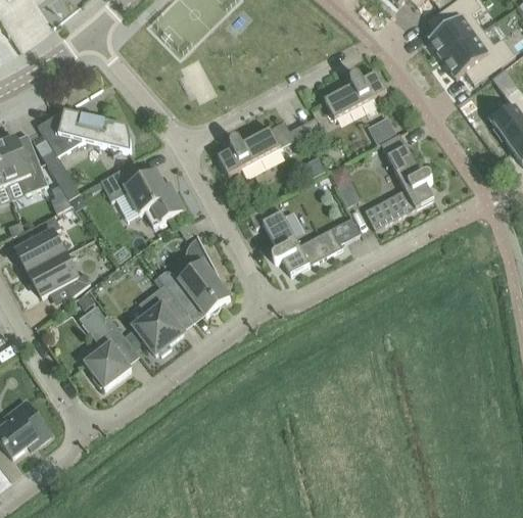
[(437,33),(428,39),(442,59),(483,30),(472,14),(481,8),(475,0),(457,0),(428,20),(437,33)]
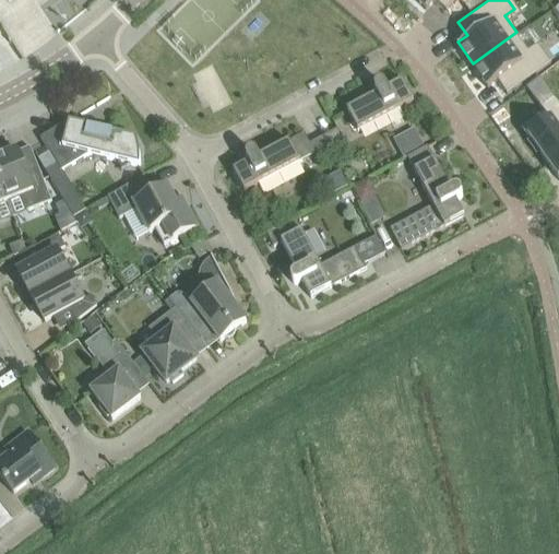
[(516,32),(473,63),(487,84),(498,78),(507,90),(550,59),(537,40),(527,48),(516,32)]
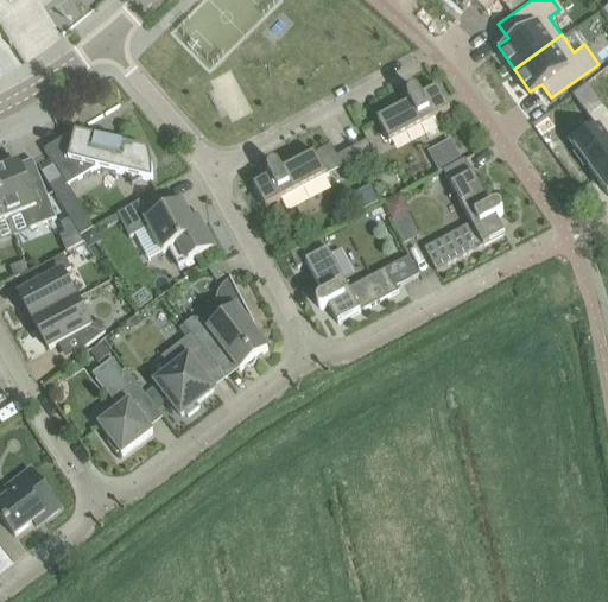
[(411,99),(377,116),(388,138),(450,106),(438,83),(422,93),(418,88),(418,87),(417,87),(416,86),(415,86),(413,86),(412,86),(411,87),(410,87),(410,88),(409,89),(407,90),(407,92),(407,93),(409,94),(409,95),(411,99)]
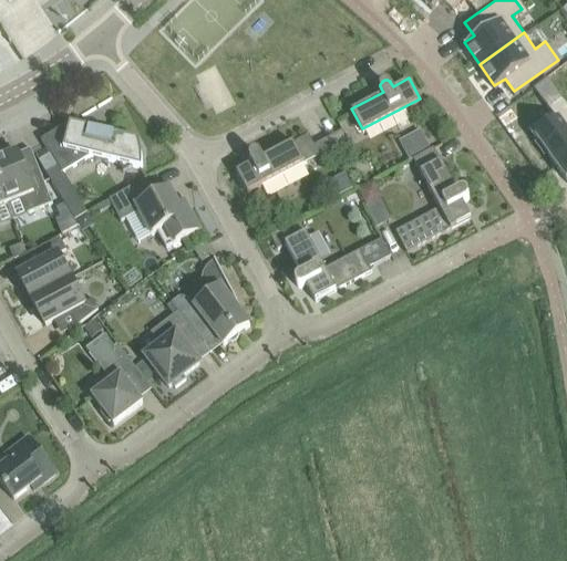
[(538,137),(535,139),(544,153),(547,151),(566,177),(566,101),(565,99),(550,108),(557,117),(535,133),(538,137)]
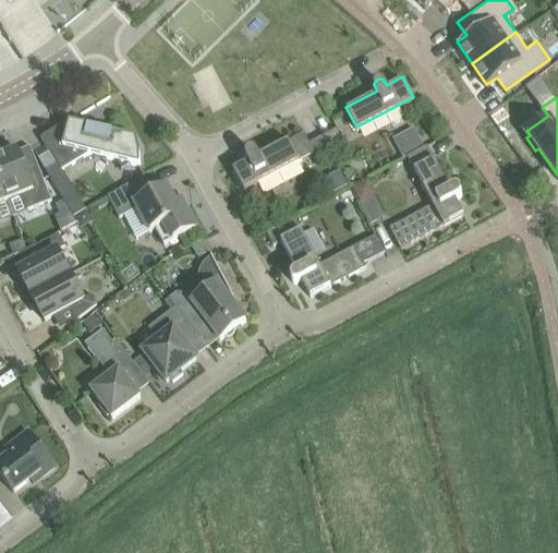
[(76,111),(40,133),(49,147),(51,152),(56,159),(60,167),(62,167),(88,151),(116,157),(121,166),(130,160),(140,163),(140,148),(135,134),(83,121),(76,111)]
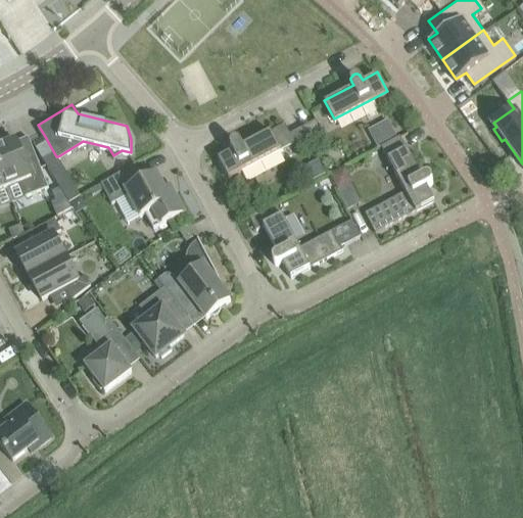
[(302,124),(307,133),(321,126),(316,116),(302,124)]
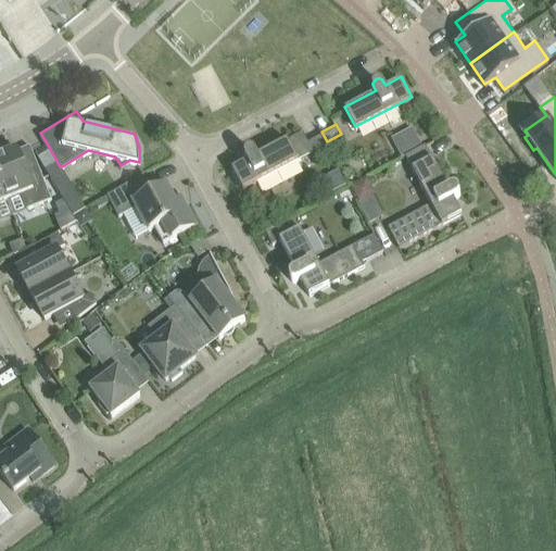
[(412,124),(392,135),(402,153),(405,152),(422,142),(412,124)]
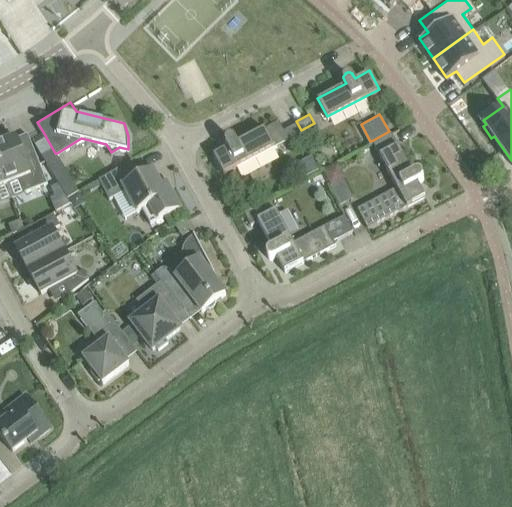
[(301,130),(296,121),(284,128),(279,118),(237,140),(235,137),(233,135),(231,135),(230,135),(229,135),(228,135),(227,137),(226,137),(226,138),(225,139),(225,140),(225,141),(228,145),(213,153),(223,171),(301,130)]
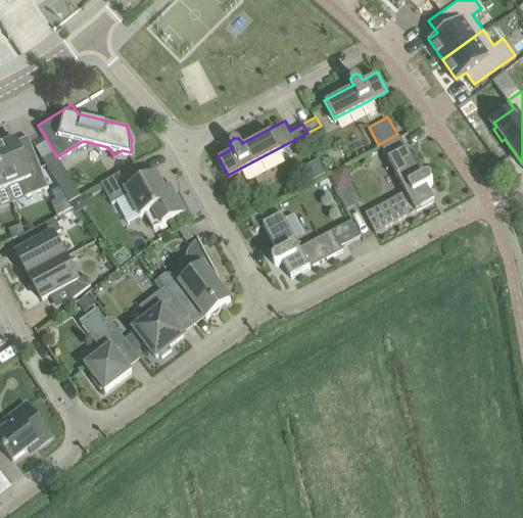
[(48,185),(44,173),(36,154),(25,158),(15,137),(13,133),(0,138),(0,169),(12,198),(15,199),(24,196),(26,193),(48,185)]
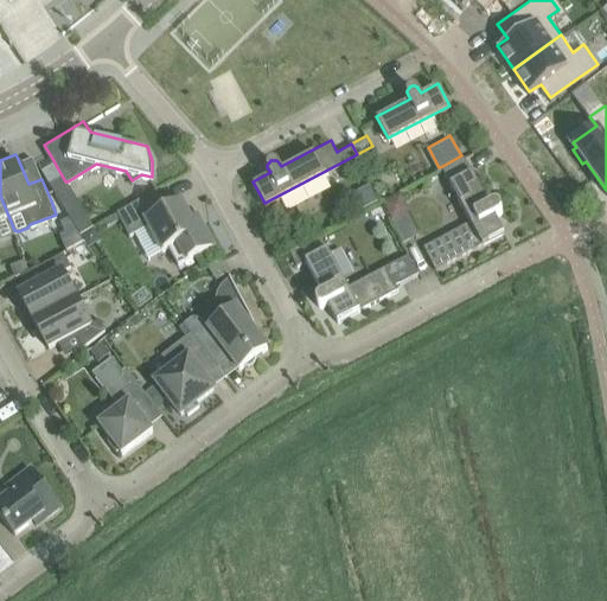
[(490,203),(464,155),(464,154),(461,155),(442,166),(470,219),(423,244),(435,267),(504,230),(496,213),(500,211),(502,210),(502,209),(502,208),(502,206),(502,205),(502,204),(502,203),(500,203),(499,200),(497,200),(494,200),(493,200),(490,203)]
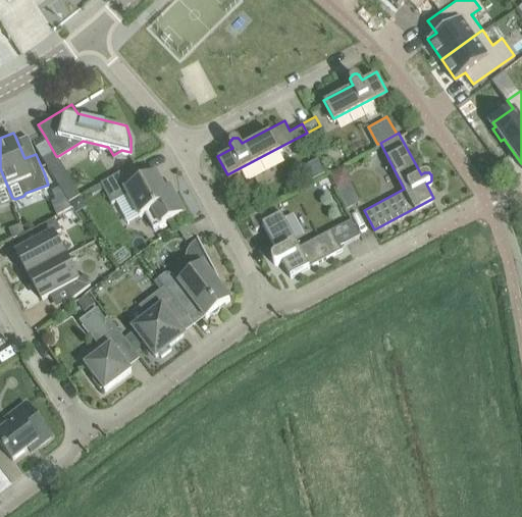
[(172,190),(169,183),(164,186),(155,169),(143,176),(135,161),(136,161),(135,160),(100,181),(111,200),(127,192),(139,213),(145,210),(153,225),(184,209),(173,190),(172,190)]
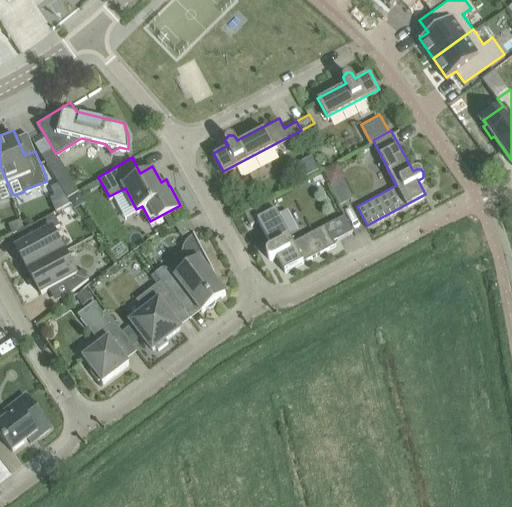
[(12,194),(0,165),(0,200),(2,200),(9,197),(12,194)]
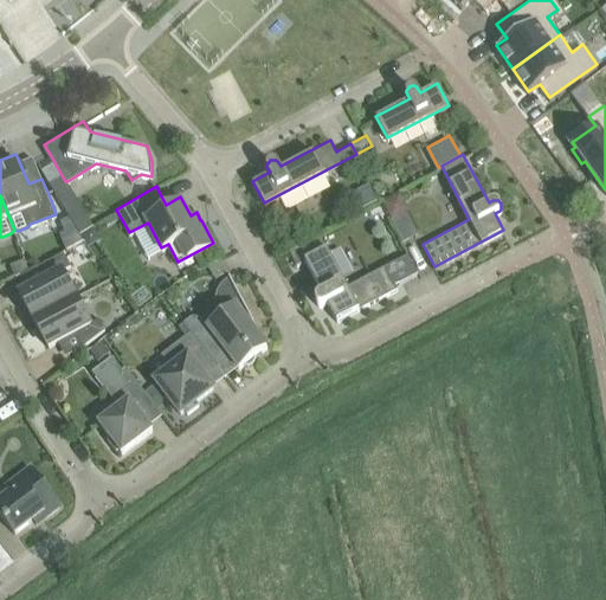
[(389,206),(403,232),(414,226),(401,200),(389,206)]
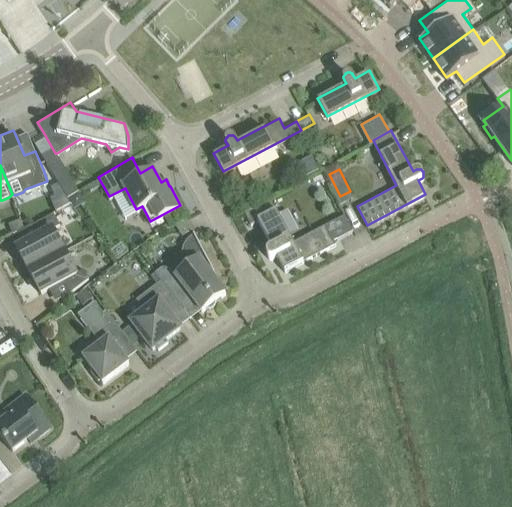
[(67,202),(60,185),(47,191),(54,207),(67,202)]
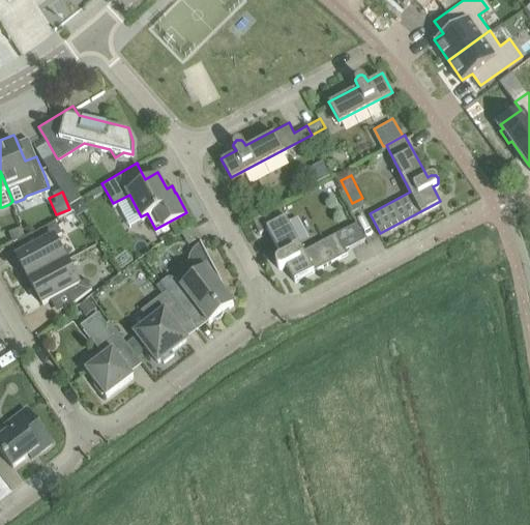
[(353,212),(347,216),(353,229),(360,225),(353,212)]
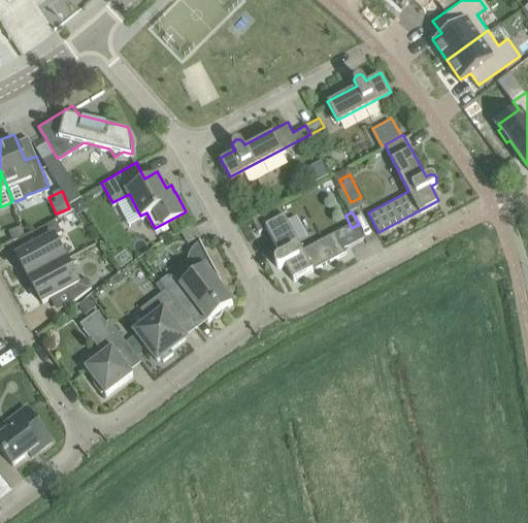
[(281,265),(282,265),(286,263),(294,278),(347,250),(335,230),(302,248),(285,215),(265,224),(281,254),(276,256),(275,257),(275,258),(275,259),(274,260),(275,261),(275,262),(276,263),(277,264),(278,265),(279,265),(281,265)]
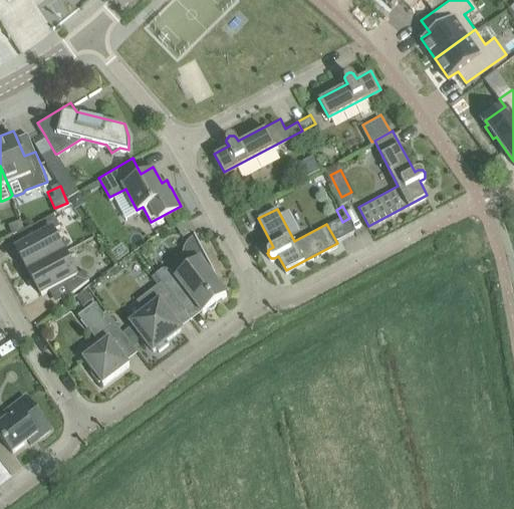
[(28,269),(64,250),(52,227),(59,223),(53,211),(49,214),(31,223),(37,235),(16,246),(28,269)]
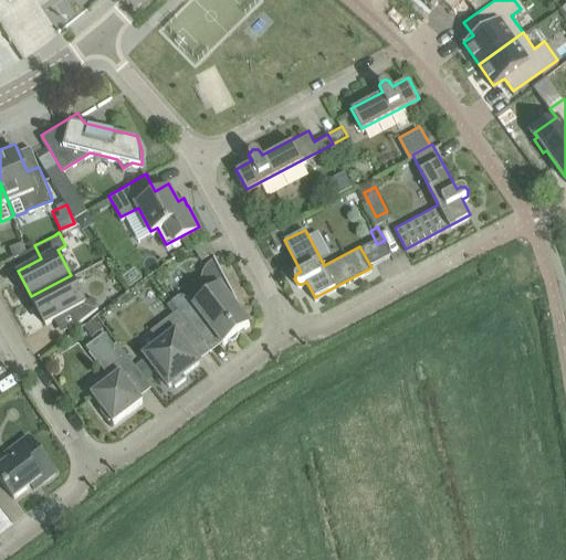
[(21,239),(9,244),(13,257),(25,251),(21,239)]
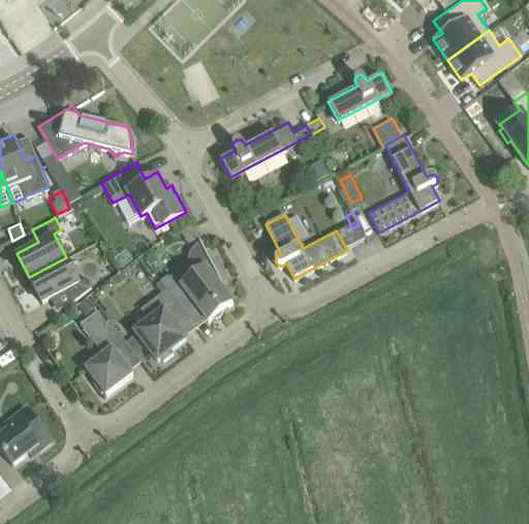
[(219,282),(222,280),(200,239),(199,240),(203,245),(198,247),(197,249),(195,252),(194,253),(194,255),(193,257),(193,258),(193,263),(193,265),(198,271),(183,282),(178,275),(168,274),(161,279),(190,317),(200,309),(209,319),(212,316),(216,317),(219,315),(222,312),(223,308),(232,301),(219,282)]
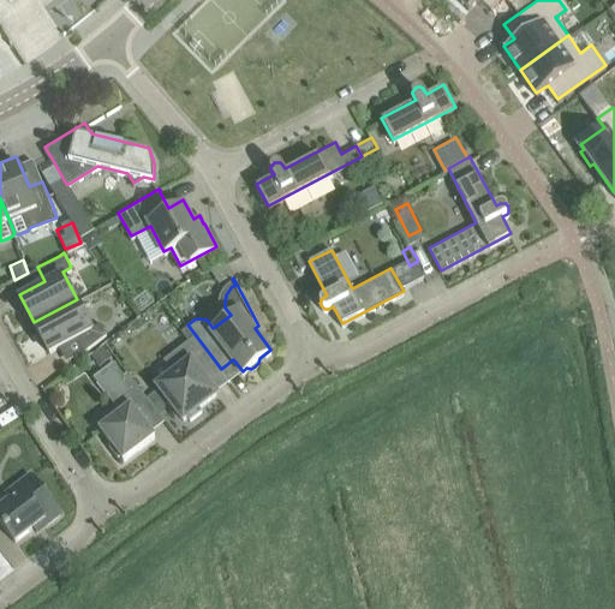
[(82,350),(101,335),(106,332),(100,321),(90,326),(77,299),(34,322),(49,350),(75,335),(82,350)]
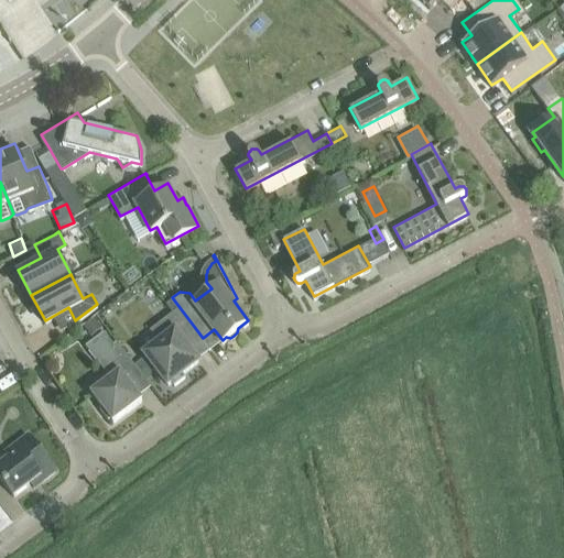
[(190,348),(203,338),(172,297),(165,302),(172,310),(165,316),(166,318),(154,327),(162,338),(144,351),(167,382),(171,379),(174,382),(185,374),(182,371),(198,359),(190,348)]
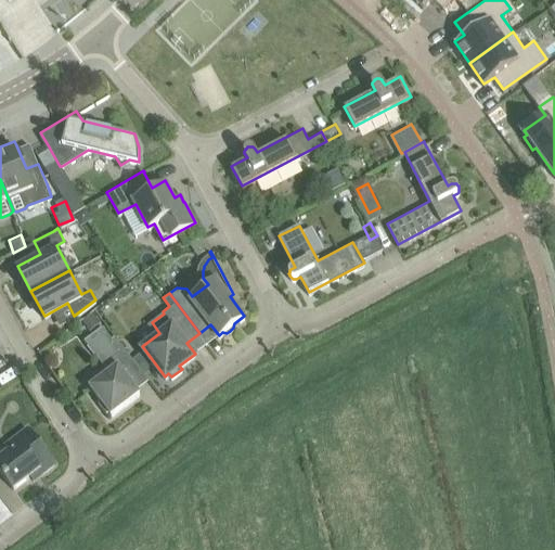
[(89,329),(101,319),(92,309),(81,318),(89,329)]
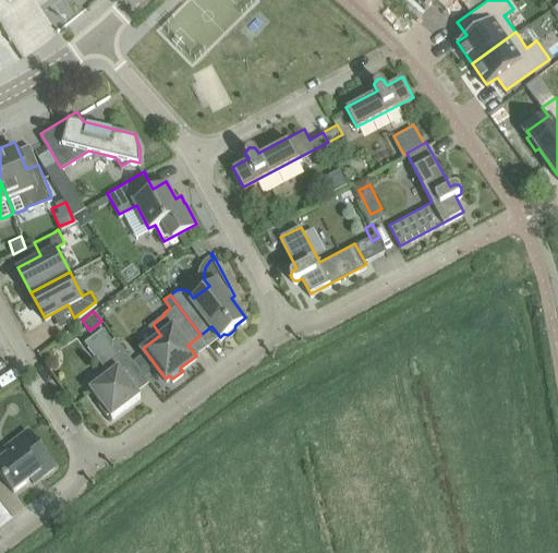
[(112,370),(109,372),(91,387),(100,400),(98,403),(107,413),(109,411),(112,415),(140,394),(133,384),(145,375),(116,336),(112,338),(102,326),(84,340),(98,358),(101,355),(112,370)]
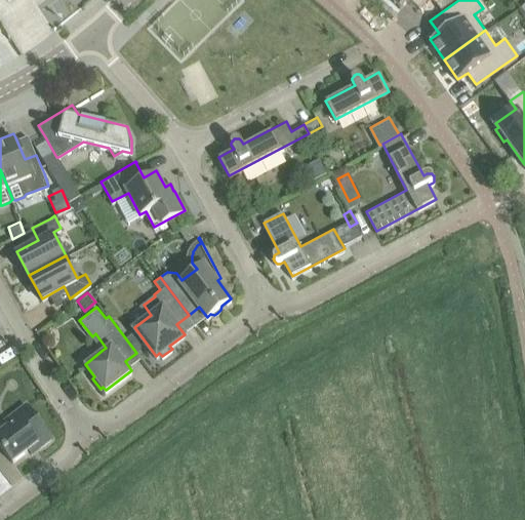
[(0,430),(0,443),(12,460),(28,447),(31,451),(51,435),(26,402),(11,413),(14,418),(8,424),(0,430)]
